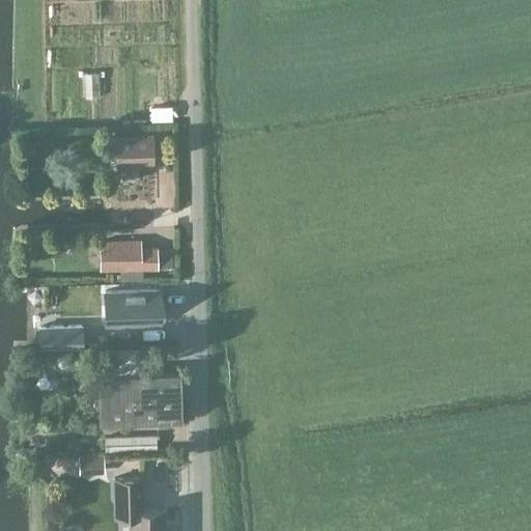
[(146,101),(147,115),(170,114),(169,100),(146,101)]
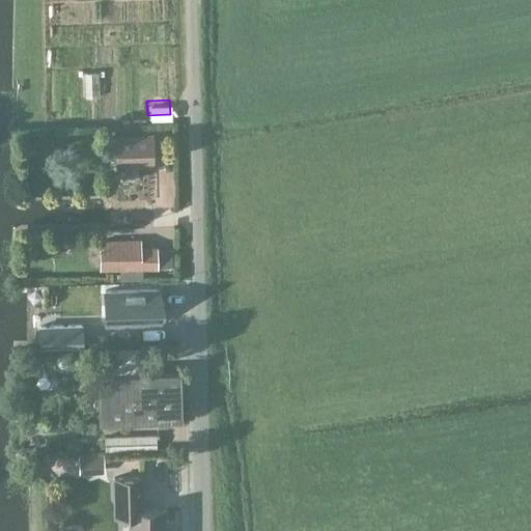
[(151,136),(116,137),(117,164),(152,163),(151,136)]
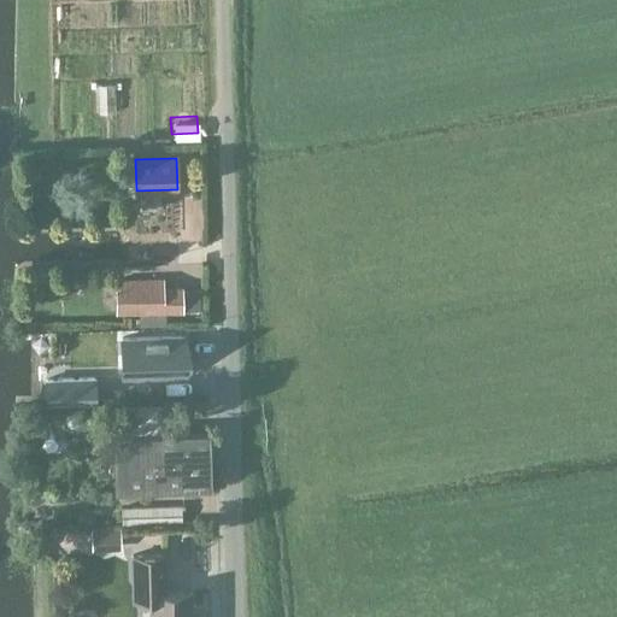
[(115,280),(115,315),(182,315),(182,286),(163,287),(162,278),(115,280)]
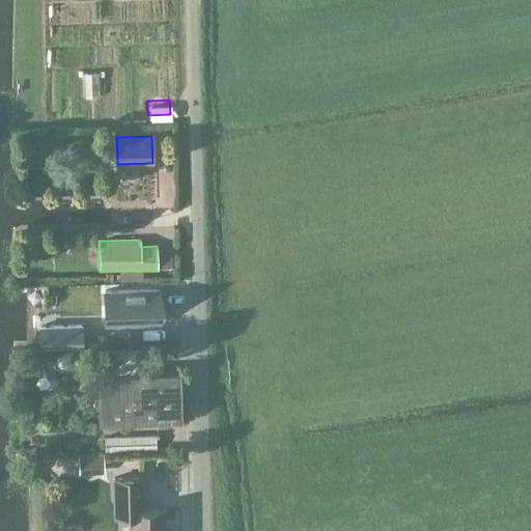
[(158,243),(158,263),(168,263),(169,243),(158,243)]
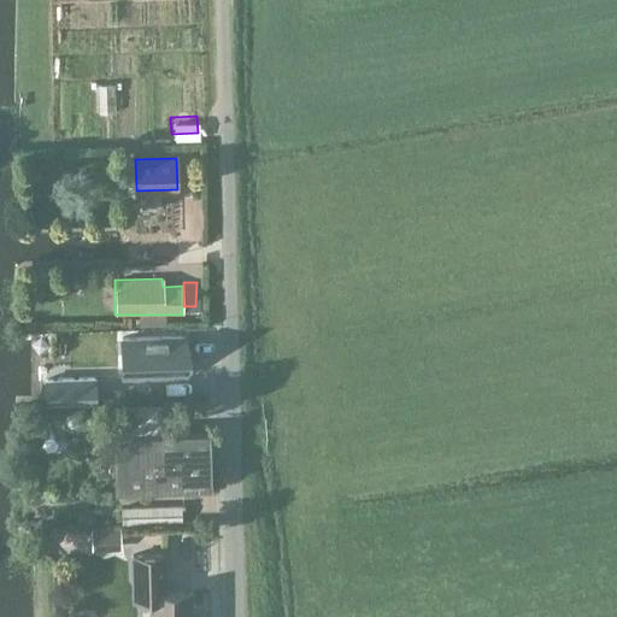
[(183,338),(121,339),(122,376),(184,375),(183,338)]
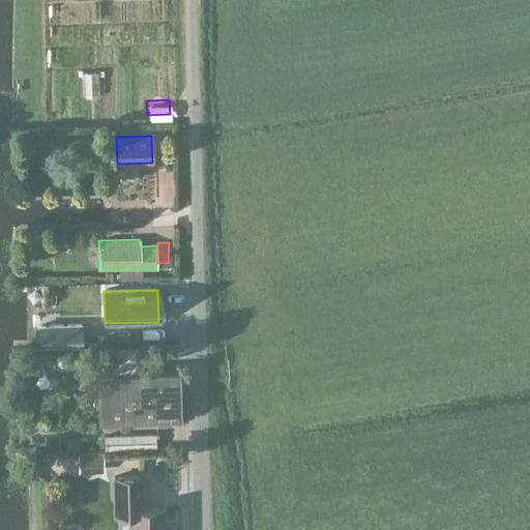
[(38,348),(82,347),(81,325),(37,326),(38,348)]
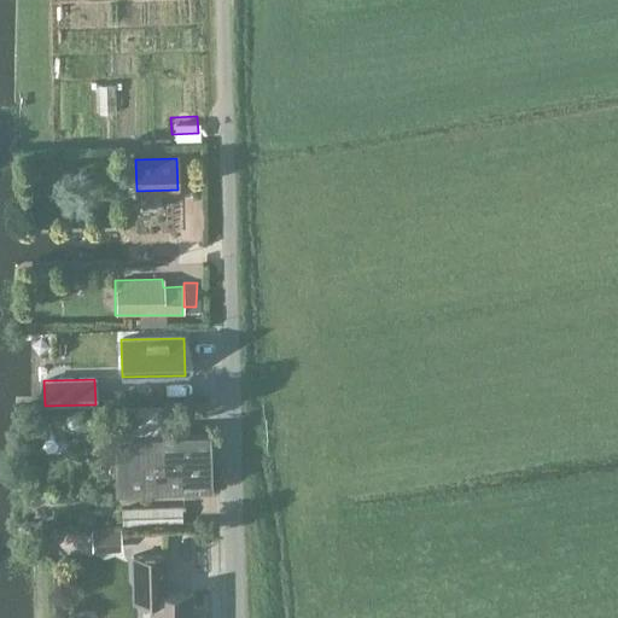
[(126,413),(159,410),(158,398),(124,401),(126,413)]
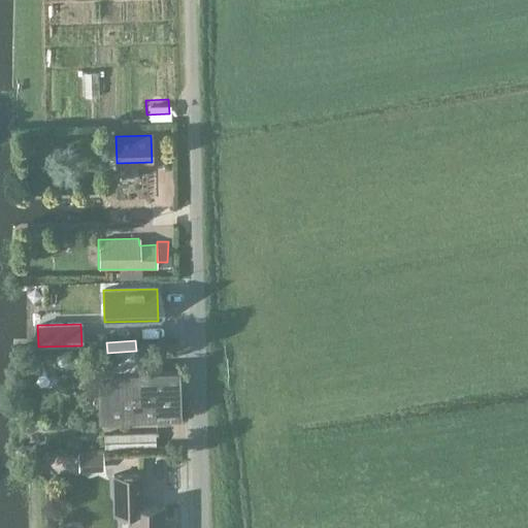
[(98,374),(99,395),(93,395),(93,402),(99,401),(99,418),(178,415),(177,371),(98,374)]
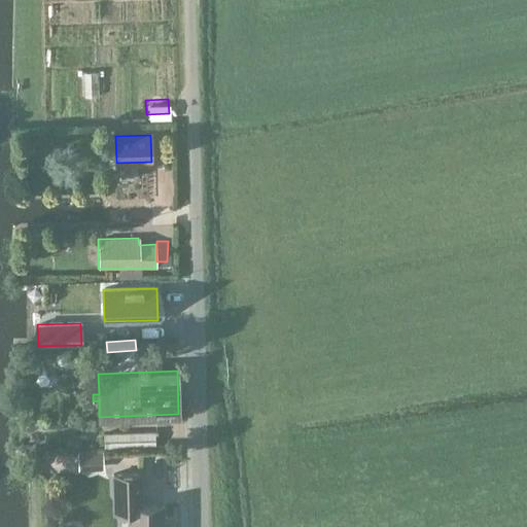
[(154,432),(103,433),(104,449),(154,447),(154,432)]
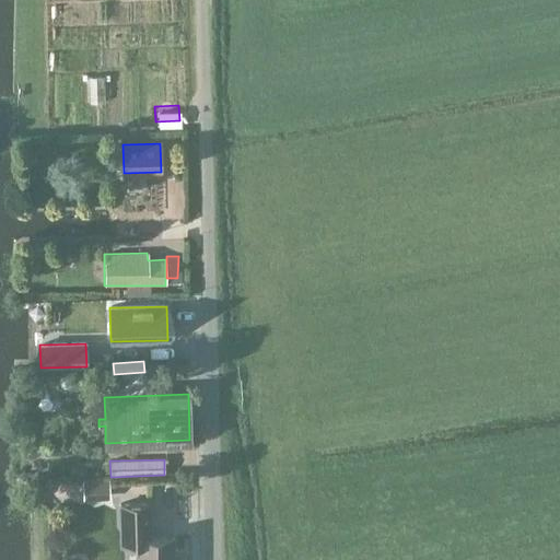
[(109,479),(81,480),(83,501),(111,500),(109,479)]
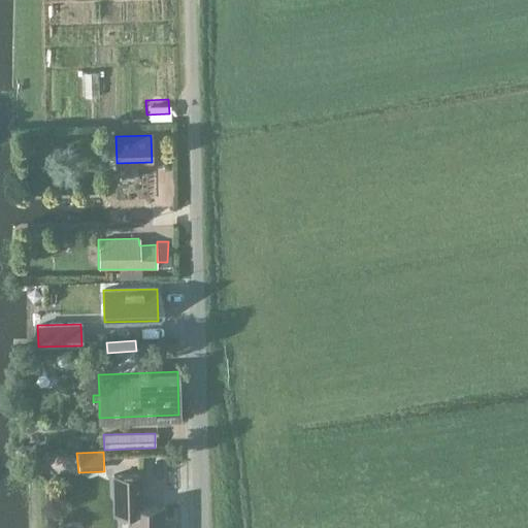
[(140,474),(112,474),(113,496),(116,496),(117,515),(131,514),(131,527),(163,527),(163,506),(141,507),(140,474)]
